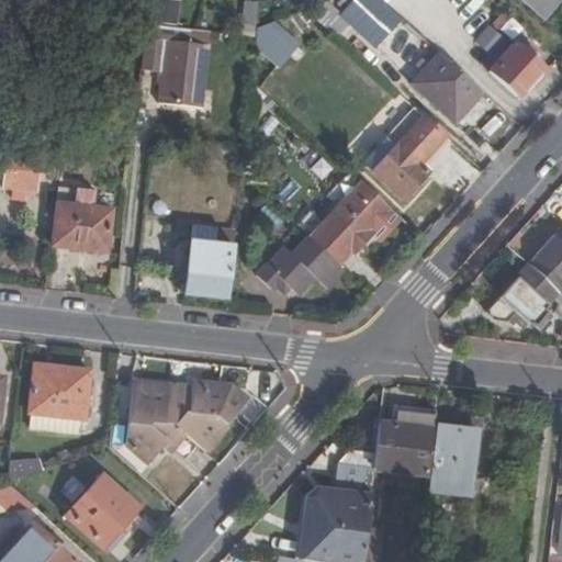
[(519,0),(540,19),(558,0),(519,0)]
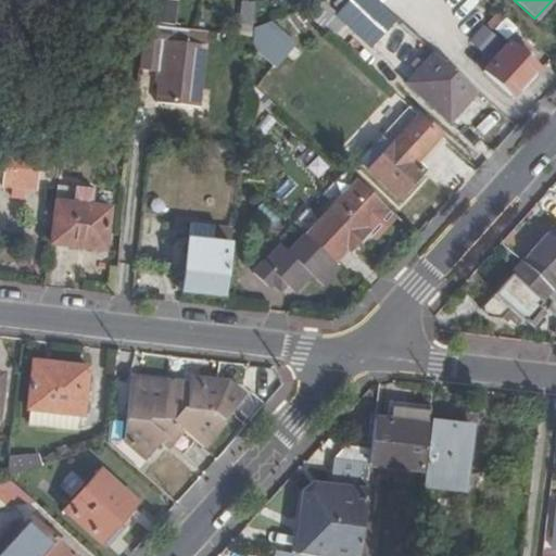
[(303,13),(328,37),(342,22),(321,4),(311,9),(303,13)]
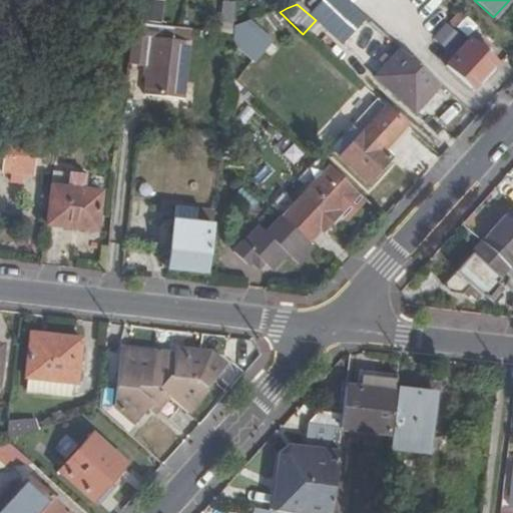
[(148,21),(164,23),(165,10),(150,8),(148,21)]
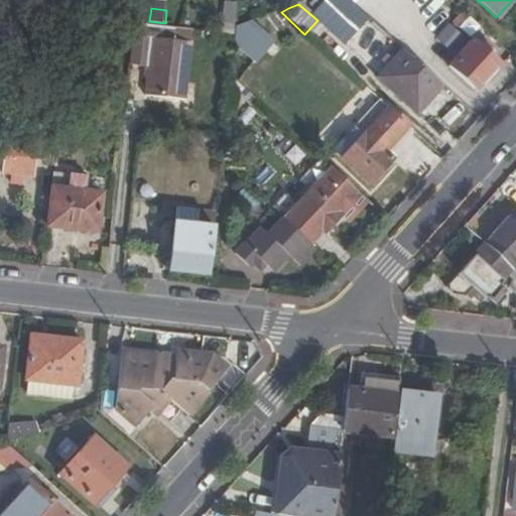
[(247,16),(229,41),(257,61),(275,36),(247,16)]
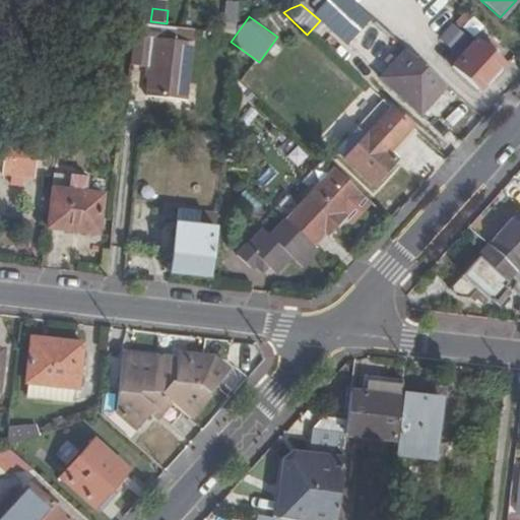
[(476,37),(450,66),(478,91),(504,62),(476,37)]
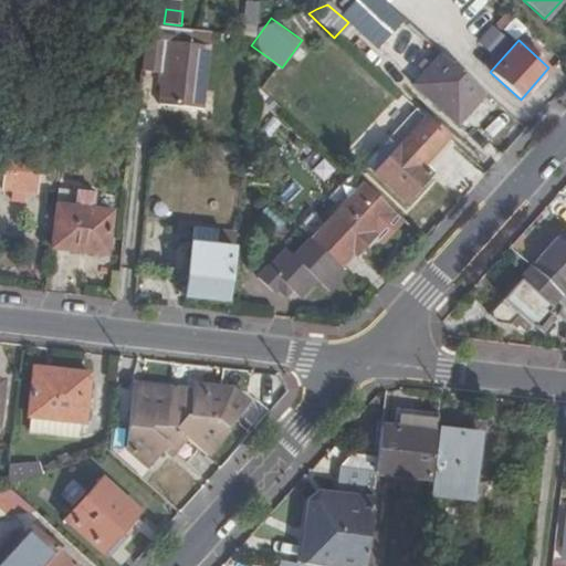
[(146,41),(143,74),(164,76),(160,106),(202,111),(209,48),(146,41)]
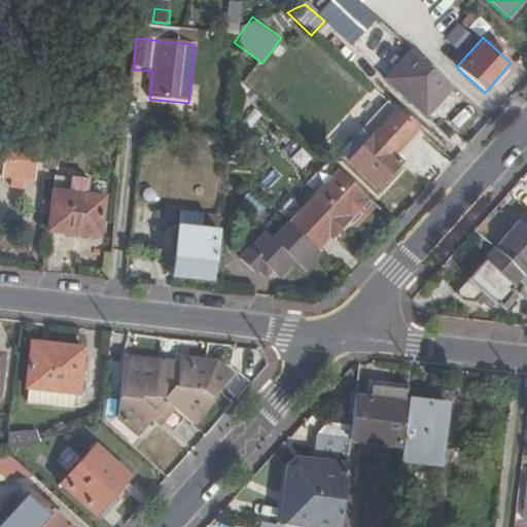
[(434,106),(452,88),(412,53),(386,79),(421,111),(429,103),(434,106)]
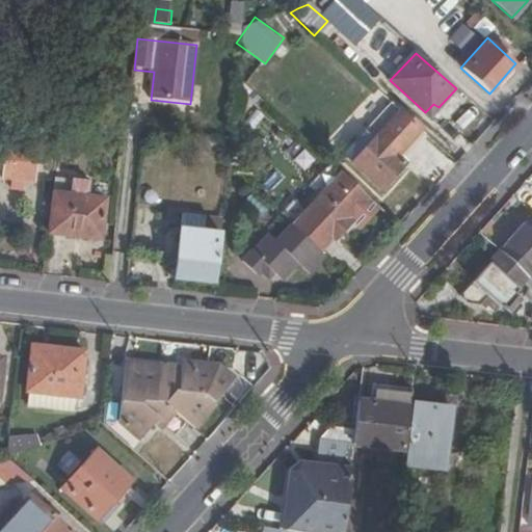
[(398,160),(422,132),(393,106),(347,159),(383,192),(406,166),(398,160)]
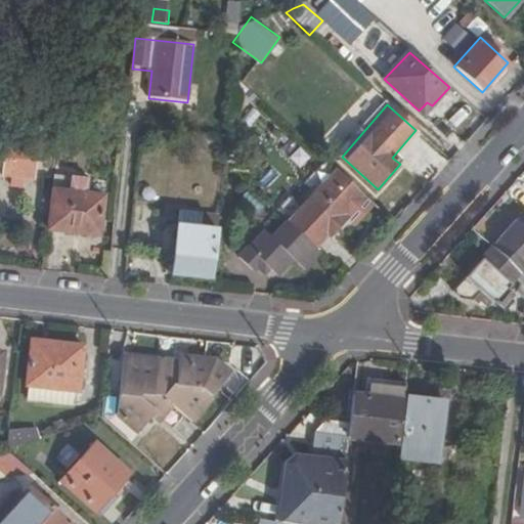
[(37,146),(7,143),(4,177),(34,180),(37,146)]
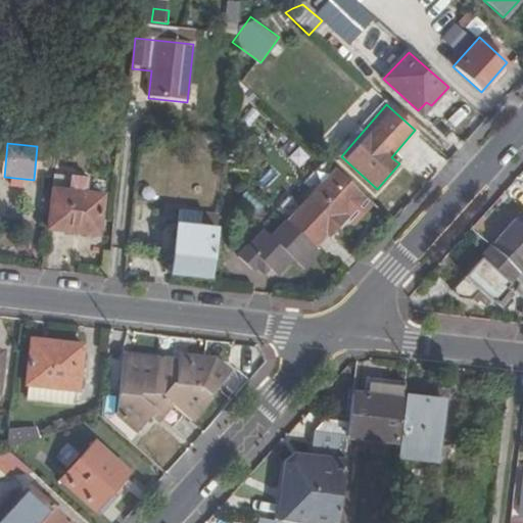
[(340,215),(361,193),(336,172),(301,208),(287,196),(276,207),(313,242),(324,231),(329,237),(345,219),(340,215)]
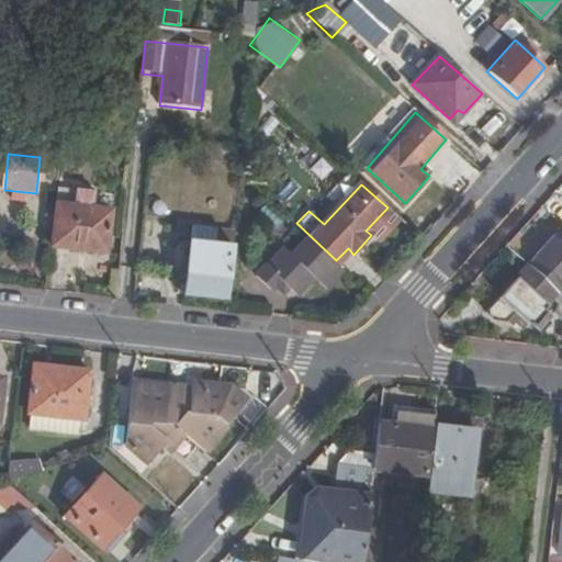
[(111,211),(58,205),(53,248),(107,253),(111,211)]
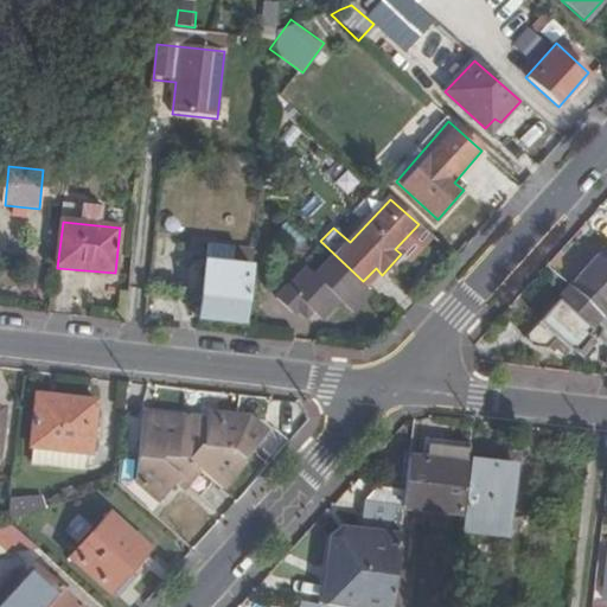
[(202,318),(246,323),(251,264),(230,263),(231,246),(209,244),(202,318)]
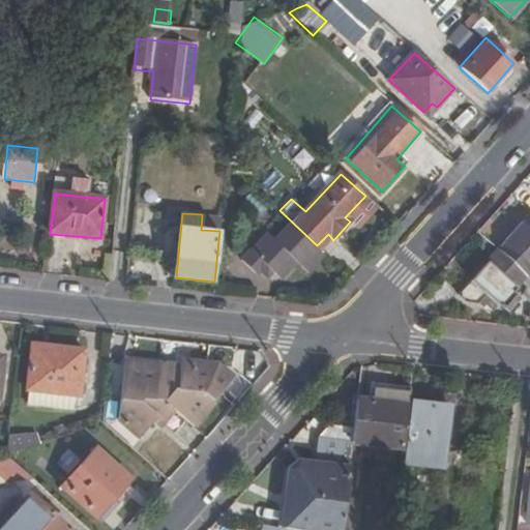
[(529,271),(529,216),(502,247),(529,271)]
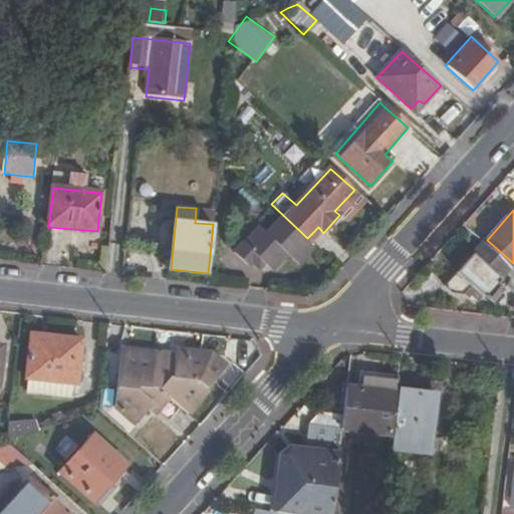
[(296,263),(311,246),(280,217),(265,234),(258,228),(243,244),(241,242),(232,252),(245,265),(250,260),(255,265),(259,261),(268,269),(284,254),(296,263)]
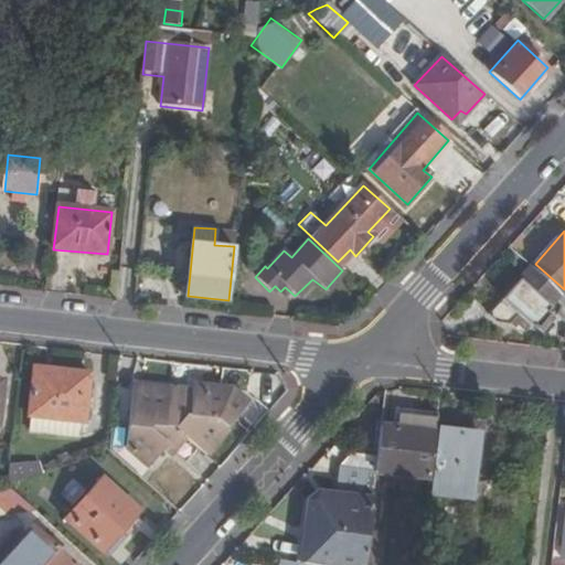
[(345,267),(355,256),(350,249),(338,262),(345,267)]
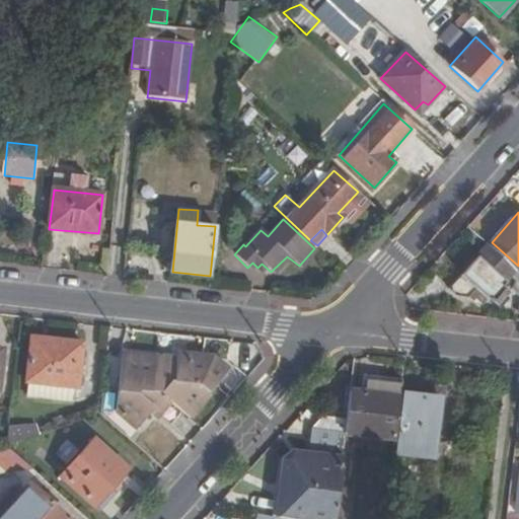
[(518,266),(492,242),(450,287),(460,294),(468,295),(471,292),(477,285),(483,290),(492,297),(494,295),(502,286),(513,274),(518,278),(516,287),(518,289),(518,266)]
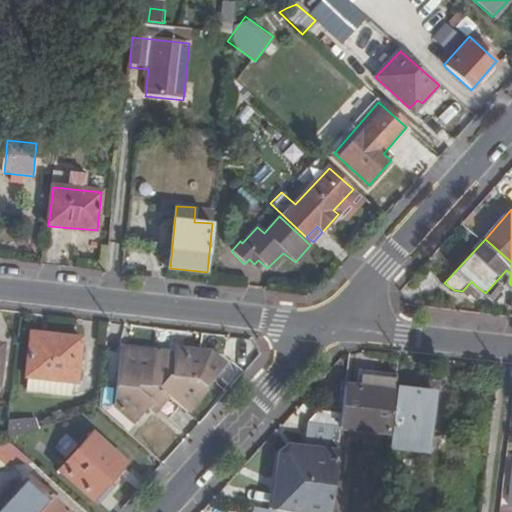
[(471,281),(465,288),(471,292),(476,286),(471,281)]
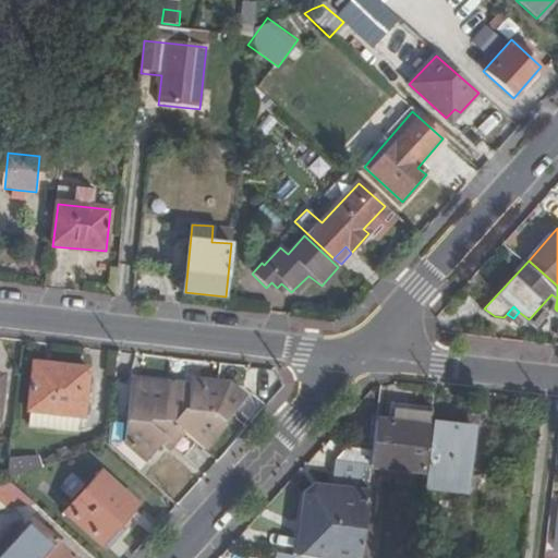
[(548,315),(540,307),(531,317),(535,322),(537,319),(542,322),(548,315)]
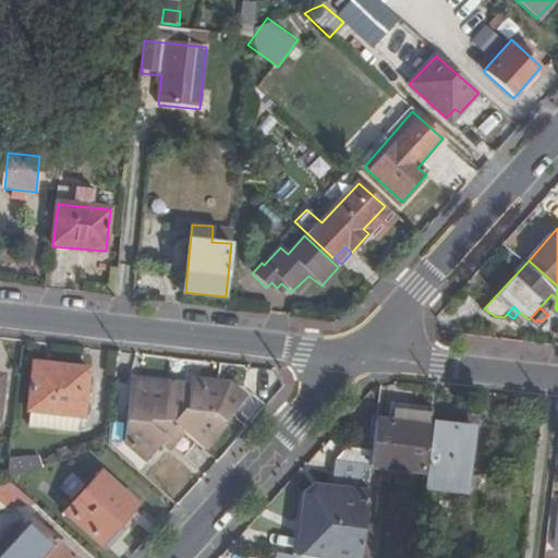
[(79,419),(82,419),(86,371),(35,366),(29,413),(32,413),(79,419)]
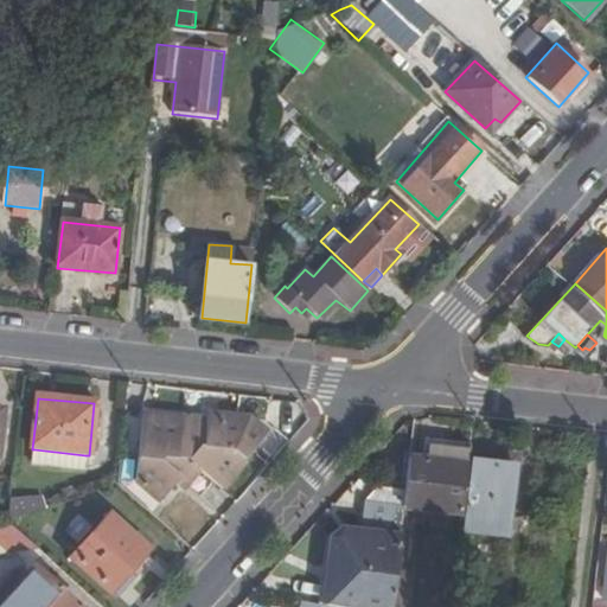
[(140,439),(121,435),(115,481),(149,511),(159,502),(179,479),(186,485),(198,472),(218,490),(266,436),(248,420),(210,415),(208,416),(205,429),(199,428),(199,425),(181,422),(181,419),(144,413),(140,439)]
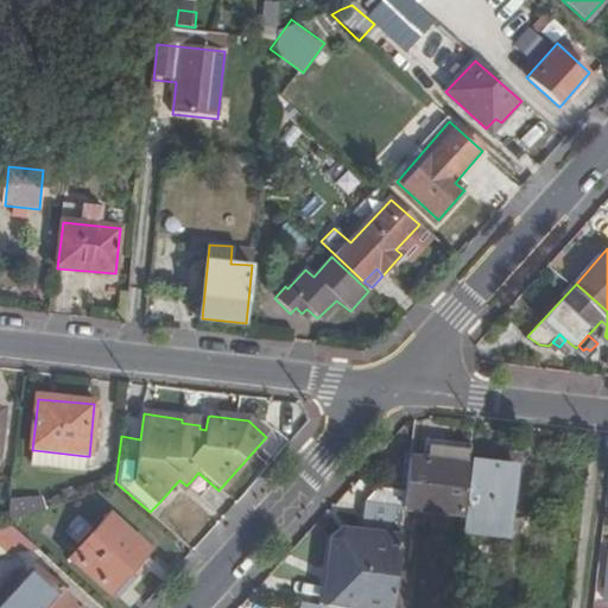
[(424,462),(411,460),(407,491),(406,507),(466,515),(474,449),(426,443),(424,462)]
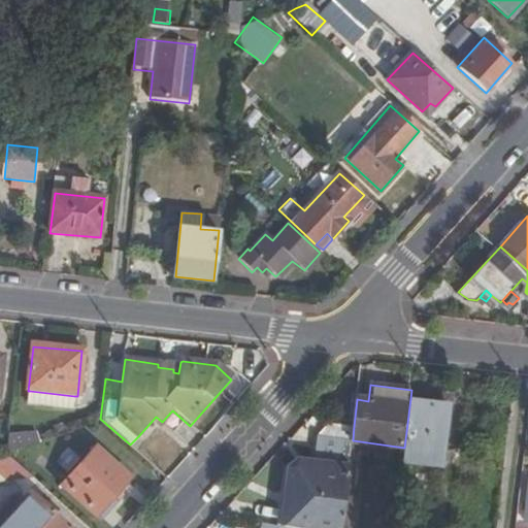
[(73,409),(74,396),(30,391),(29,404),(73,409)]
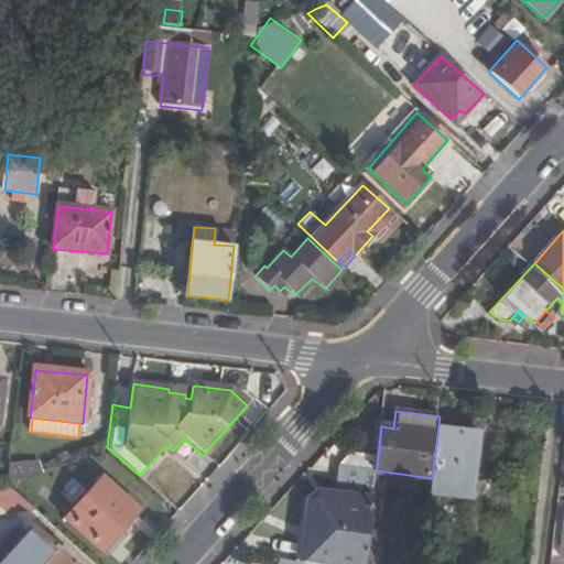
[(469,437),(470,423),(443,420),(433,494),(477,498),(479,470),(483,470),(486,438),(469,437)]
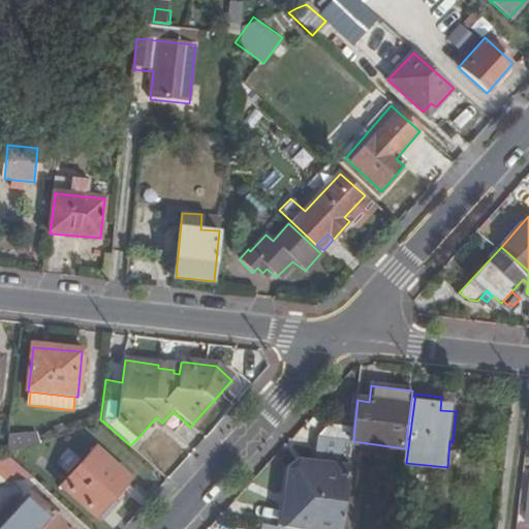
[(457,399),(441,397),(440,410),(456,411),(457,399)]
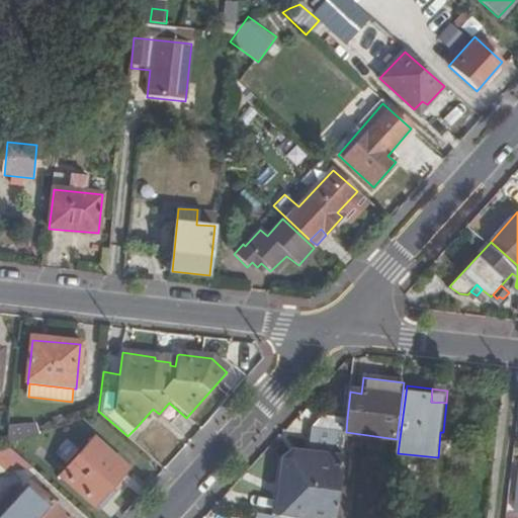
[(346,432),(347,418),(325,415),(313,429),(309,451),(308,456),(295,454),(283,461),(274,517),(280,517),(335,517),(340,487),(346,432)]
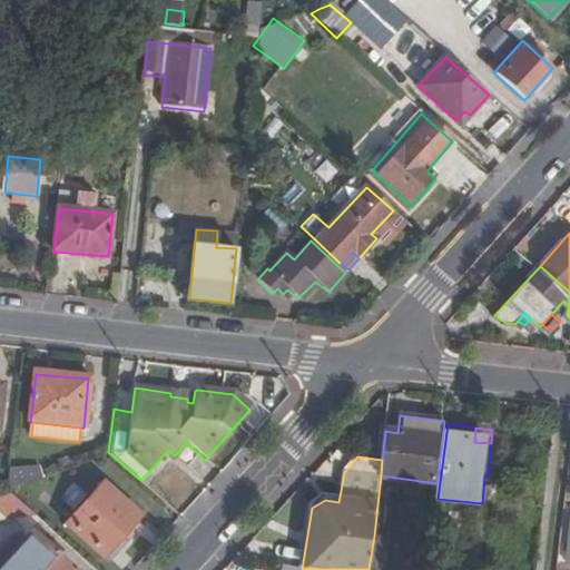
[(101,484),(66,523),(105,559),(140,518),(101,484)]
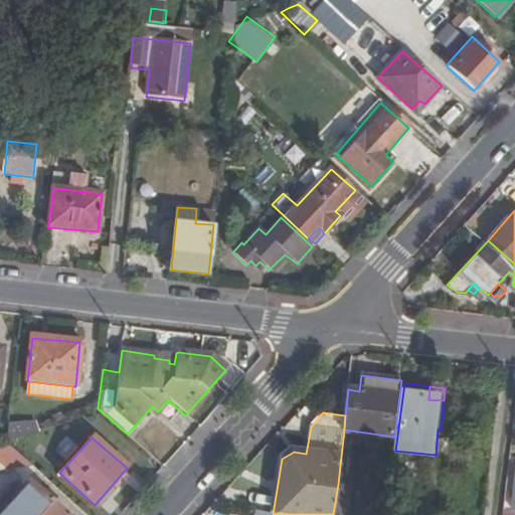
[(0,469),(32,466),(8,443),(0,446),(0,469)]
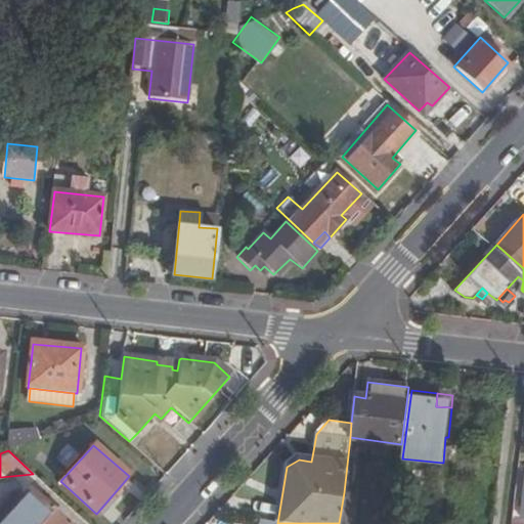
[(281,463),(271,522),(277,523),(287,467),(299,460),(311,462),(312,456),(296,452),(281,463)]
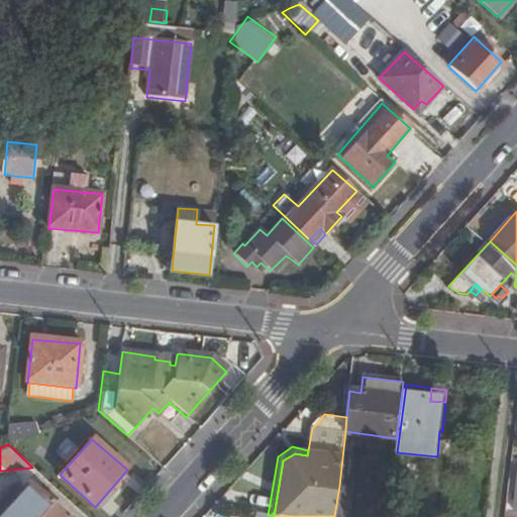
[(62,516),(27,485),(0,513),(0,516),(62,516)]
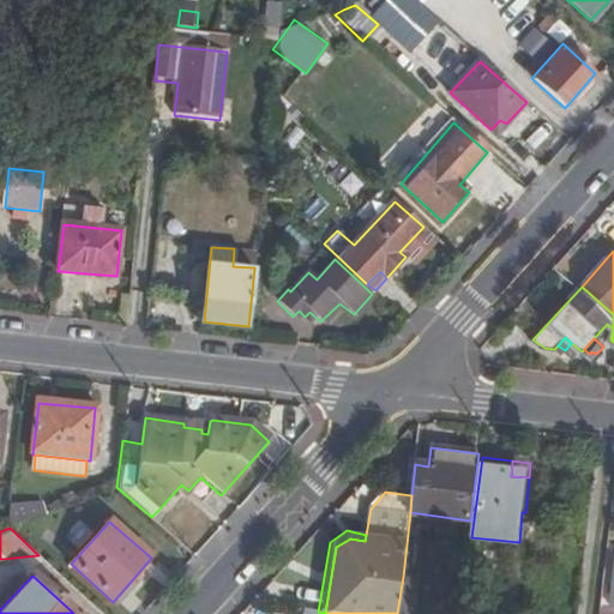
[(403,577),(397,613),(415,613),(420,578),(403,577)]
